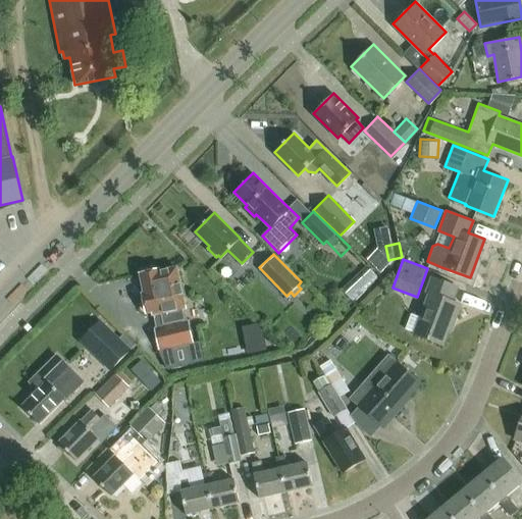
[(142,309),(146,311),(146,312),(151,311),(152,315),(154,314),(156,326),(155,327),(160,353),(177,349),(176,345),(193,342),(188,319),(186,320),(183,308),(186,308),(176,266),(160,270),(160,268),(140,272),(144,292),(142,292),(142,295),(140,299),(142,309)]
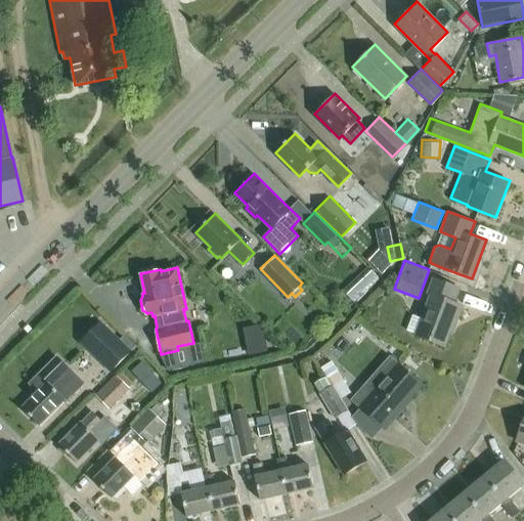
[(430,295),(421,316),(412,313),(406,329),(416,333),(415,335),(444,346),(450,331),(452,332),(462,305),(453,302),(459,287),(433,277),(427,293),(430,295)]
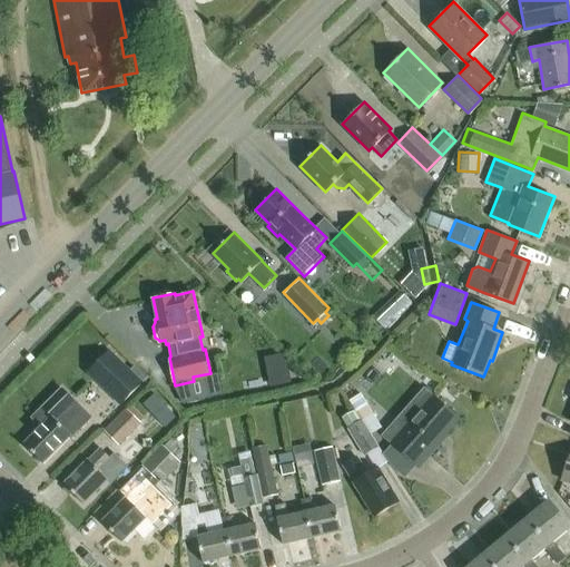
[(87,371),(120,403),(144,380),(109,348),(87,371)]
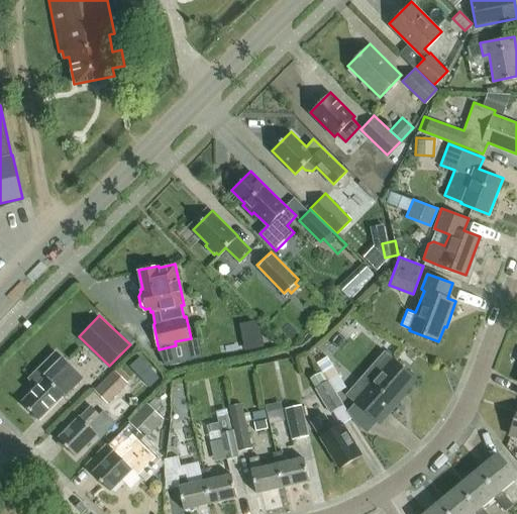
[(29,377),(37,385),(21,401),(38,418),(63,393),(65,395),(83,377),(56,350),(29,377)]
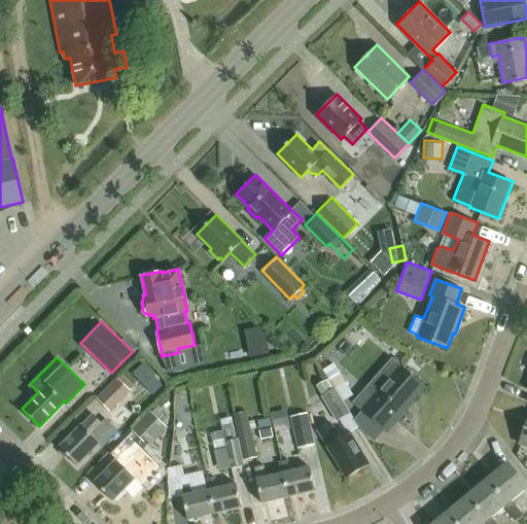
[(332,361),(322,368),(348,412),(350,411),(342,398),(352,392),(332,361)]
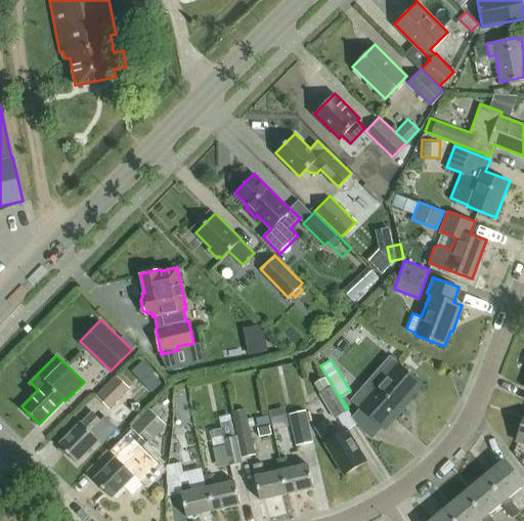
[(409,397),(421,384),(397,362),(377,385),(368,378),(350,397),(385,428),(411,398),(409,397)]
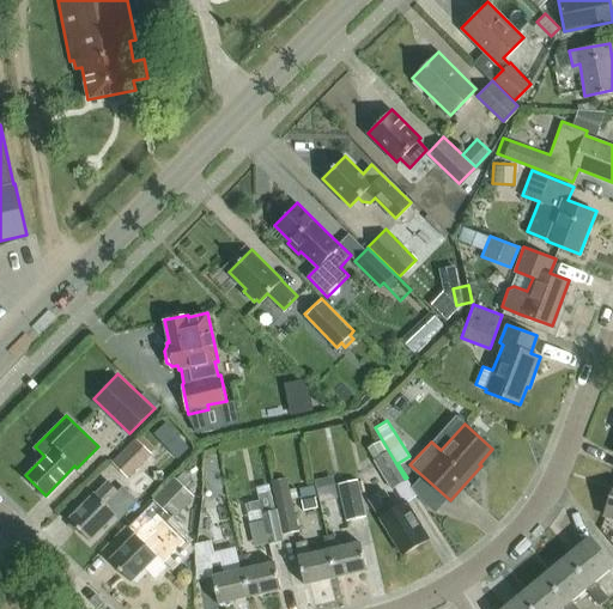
[(390,487),(405,479),(375,427),(374,428),(381,438),(366,446),(374,457),(372,457),(390,487)]
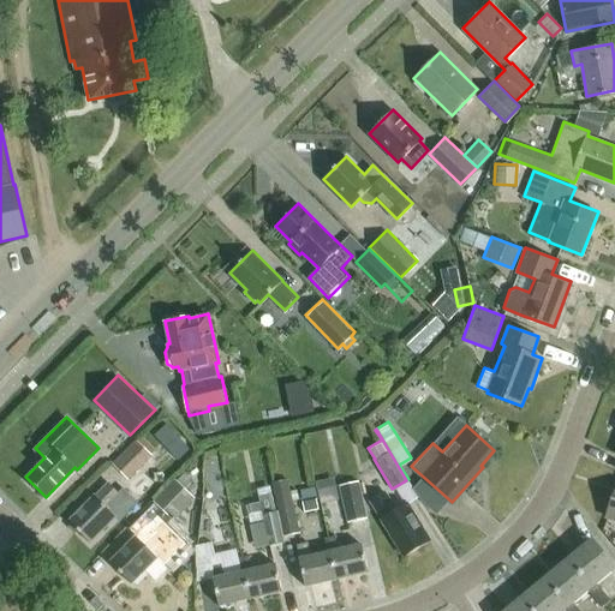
[(136,437),(112,461),(127,478),(151,453),(136,437)]
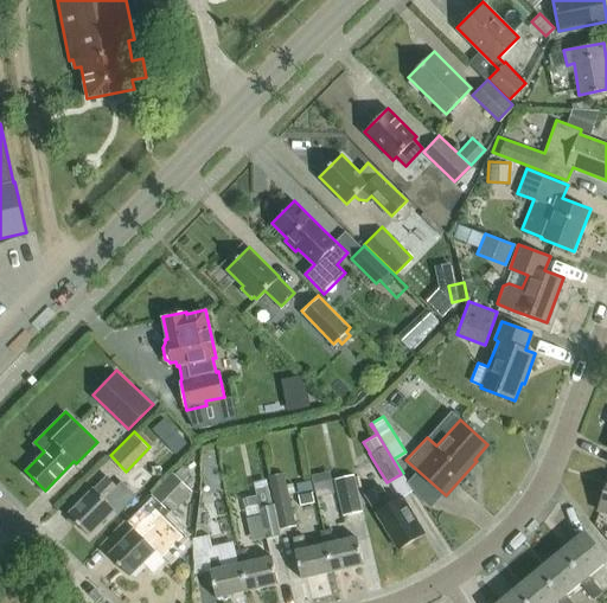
[(180,466),(174,473),(172,470),(151,492),(170,511),(192,489),(183,480),(189,474),(180,466)]
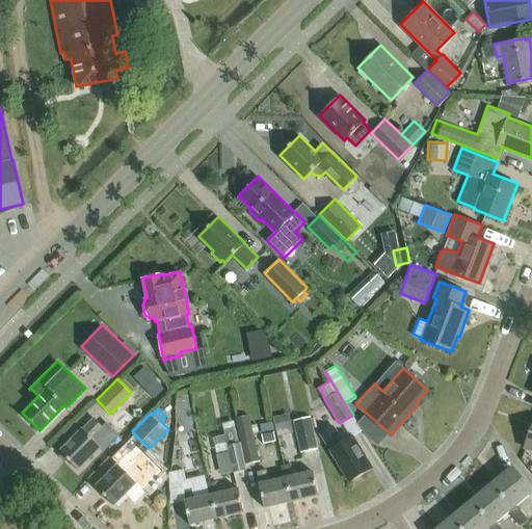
[(272,415),(277,434),(294,430),(289,411),(272,415)]
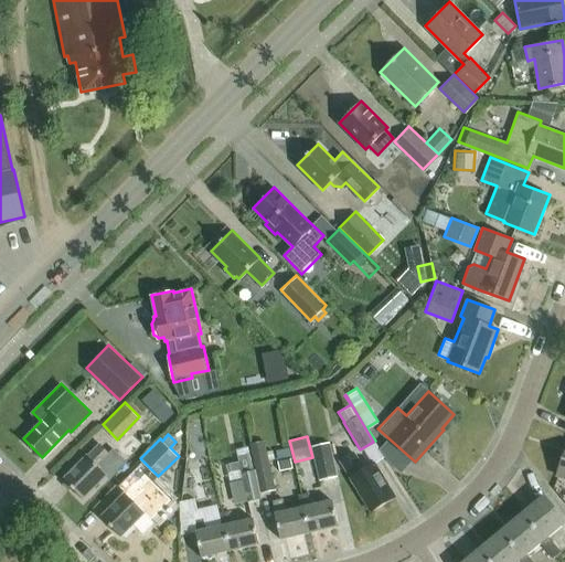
[(274,487),(263,439),(248,443),(259,490),(274,487)]
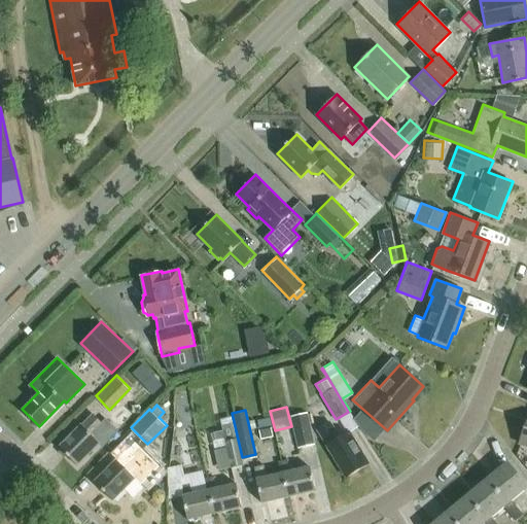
[(289,414),(297,446),(315,442),(307,410),(289,414)]
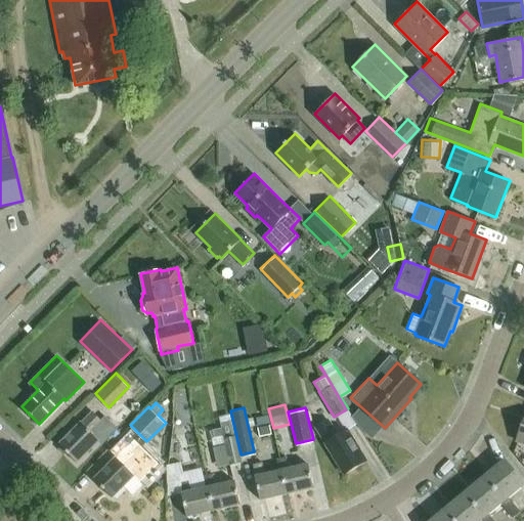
[(100,442),(116,427),(104,416),(100,420),(91,410),(81,421),(57,443),(76,462),(98,440),(100,442)]
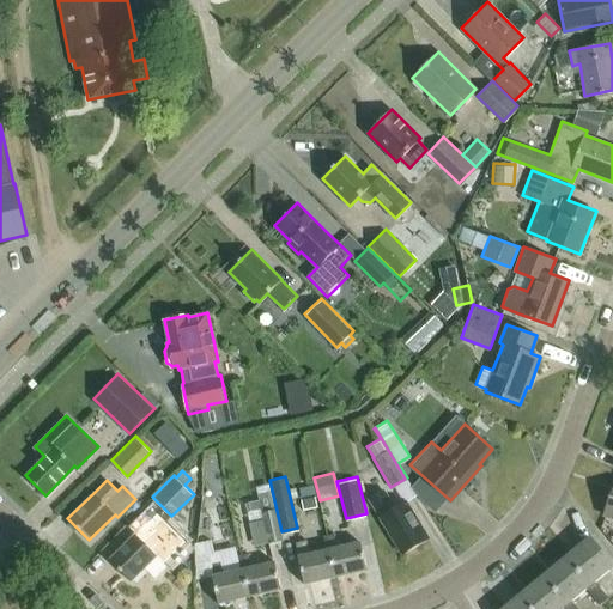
[(260,507),(268,541),(281,537),(268,482),(256,485),(259,498),(248,500),(250,510),(260,507)]
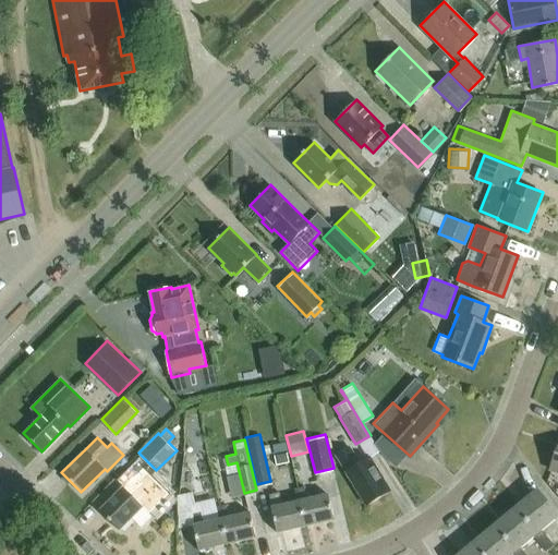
[(365,505),(390,490),(370,457),(360,462),(350,446),(336,455),(346,471),(365,505)]
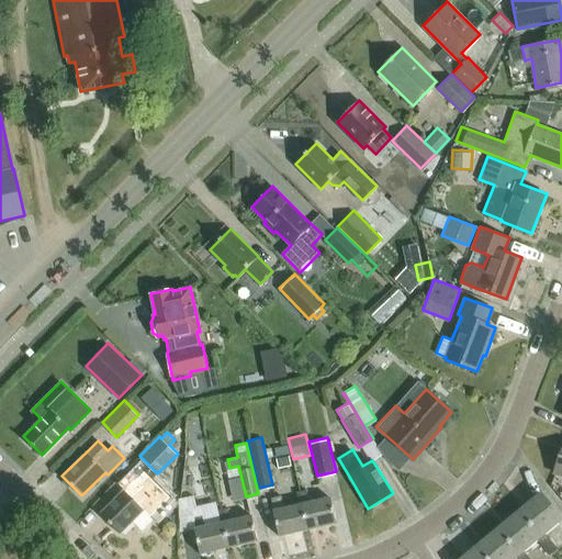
[(142,482),(135,477),(124,489),(123,488),(99,513),(120,534),(133,520),(142,528),(152,518),(150,517),(170,498),(148,476),(142,482)]
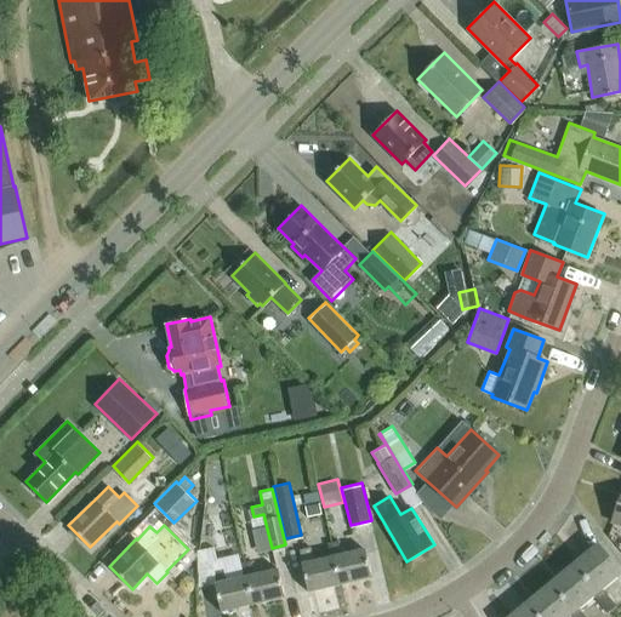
[(339,540),(331,542),(334,553),(340,583),(371,577),(365,548),(341,553),(339,540)]
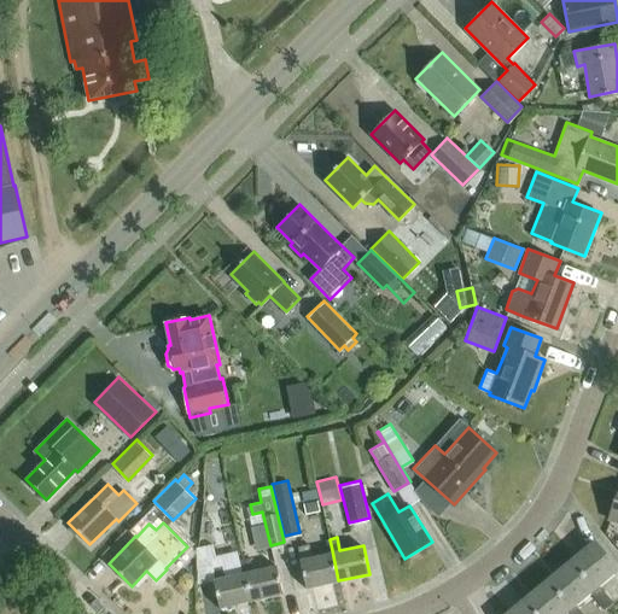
[(566,563),(590,592),(605,609),(613,602),(600,585),(617,569),(594,541),(566,563)]
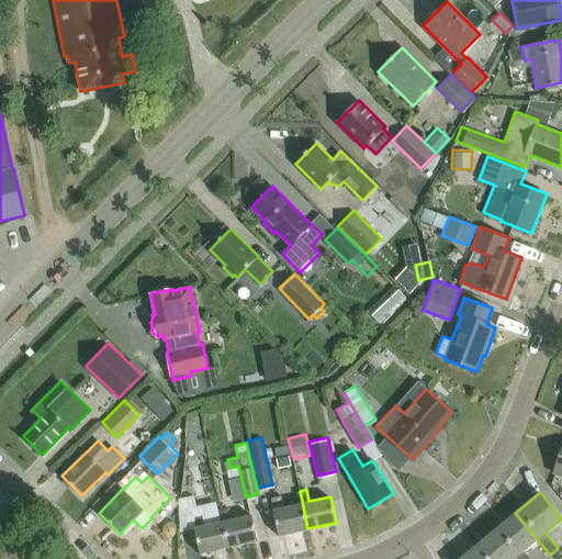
[(307,528),(302,501),(282,505),(280,495),(270,498),(279,535),(307,528)]
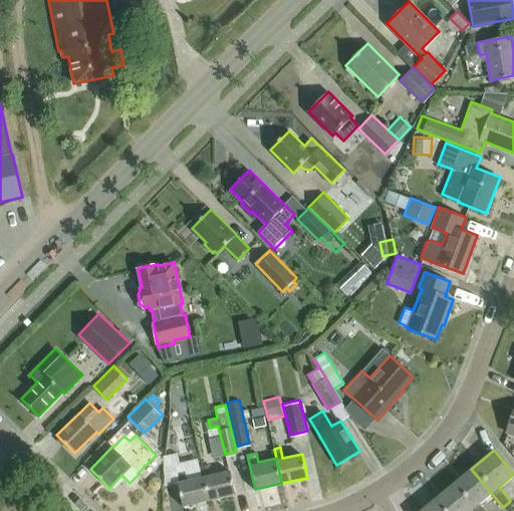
[(201,477),(207,501),(236,494),(230,470),(210,475),(208,464),(199,466),(201,477)]
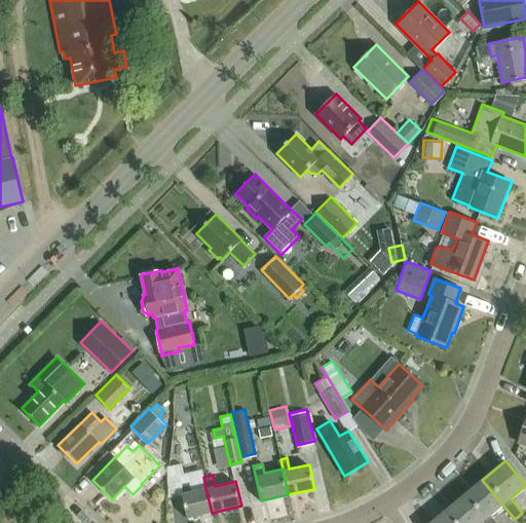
[(212,513),(205,488),(191,491),(189,480),(180,482),(187,518),(212,513)]
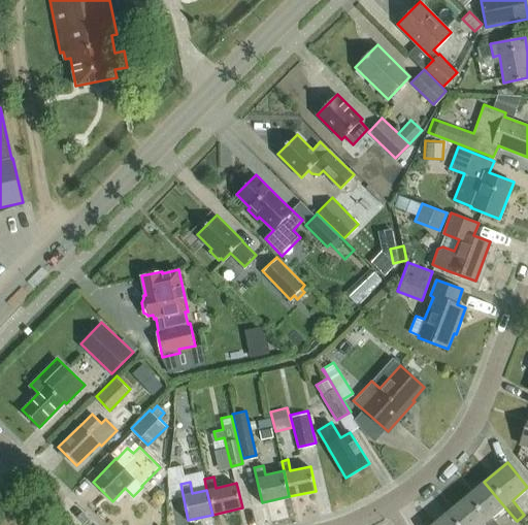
[(464,498),(485,523),(486,524),(498,524),(492,518),(504,506),(484,482),(464,498)]
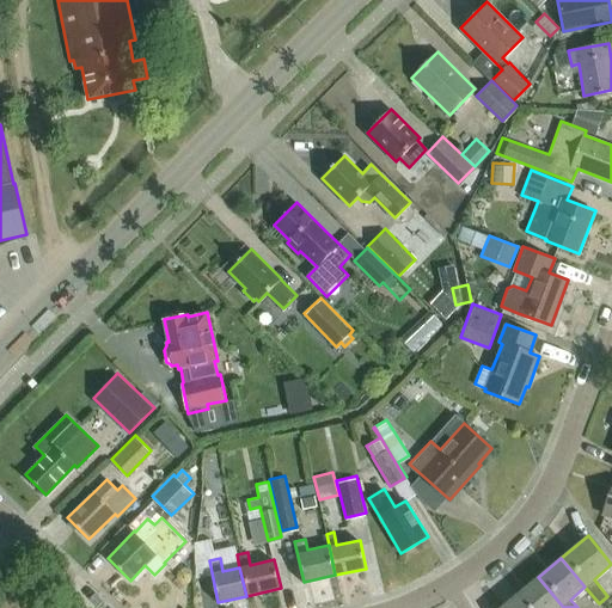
[(514,596),(524,607),(560,607),(562,606),(538,577),(514,596)]
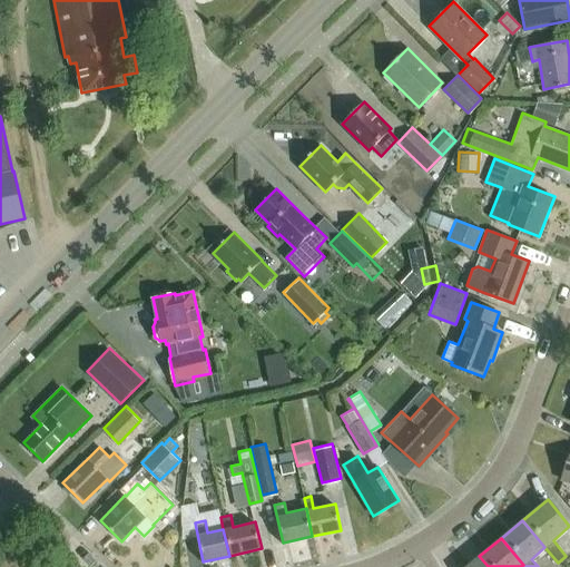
[(488,566),(479,556),(465,566),(488,566)]
